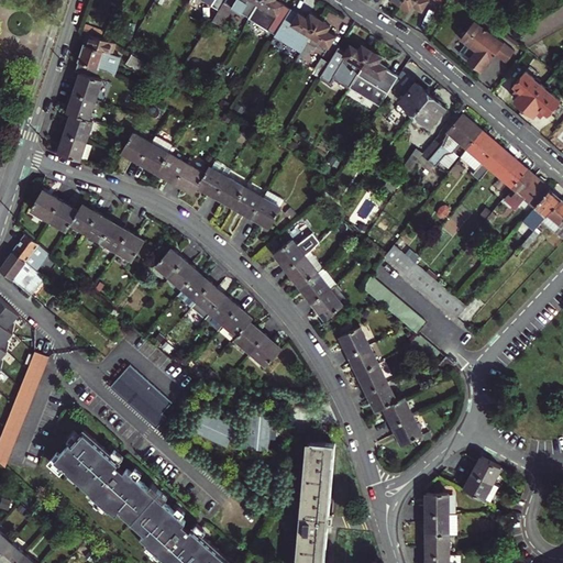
[(205,0),(221,10),(227,0),(205,0)]
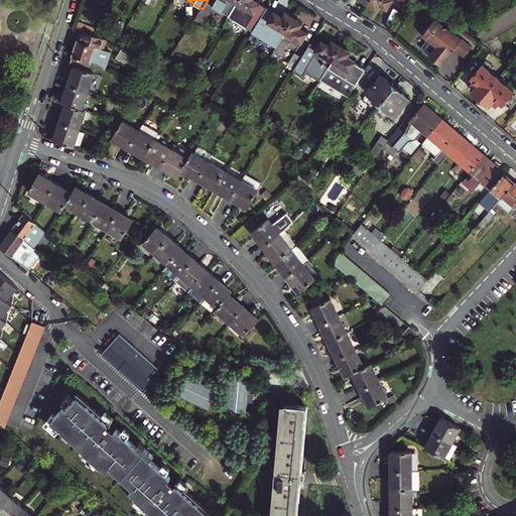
[(205,21),(214,6),(231,16),(240,0),(208,0),(203,9),(196,19),(201,22),(205,21)]
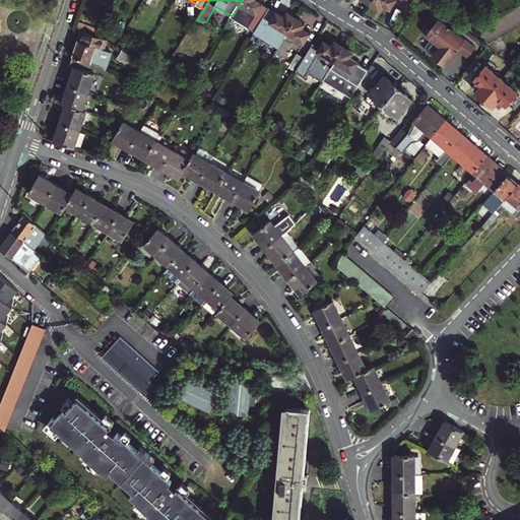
[(242,0),(233,16),(232,17),(254,30),(269,7),(257,0),(242,0)]
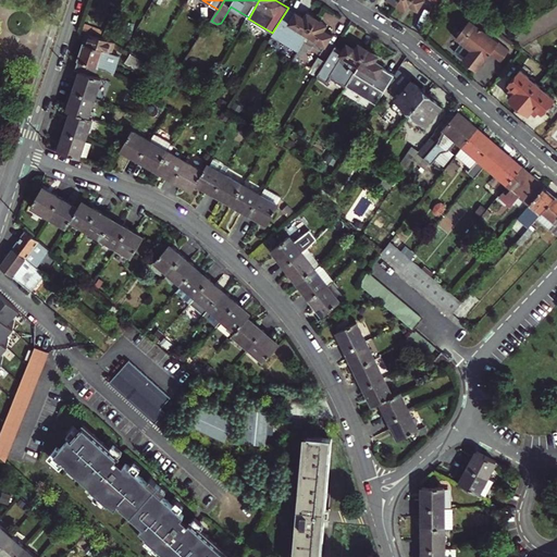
[(399,0),(397,3),(408,9),(411,4),(420,10),(425,0),(399,0)]
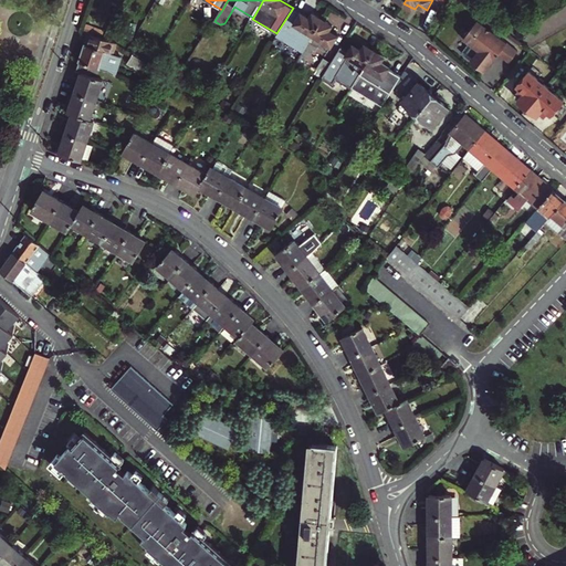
[(308,41),(323,19),(313,12),(310,17),(293,8),(276,33),(303,50),(308,41)]
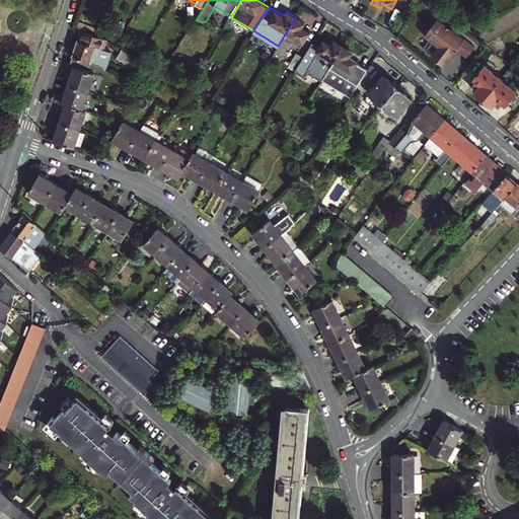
[(305,22),(296,17),(283,38),(286,39),(287,38),(301,46),(310,31),(302,26),(305,22)]
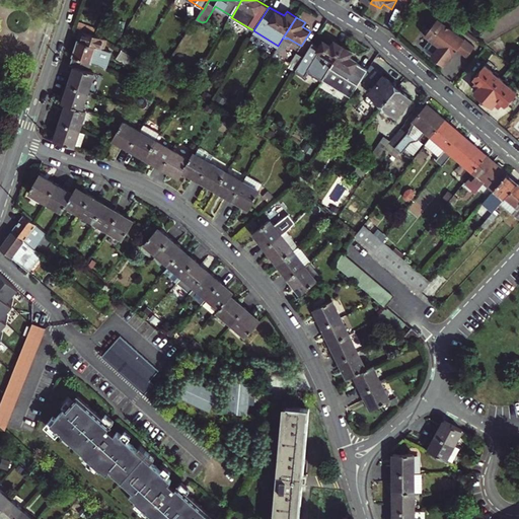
[(425,25),(426,30),(424,34),(429,39),(423,47),(433,54),(432,55),(444,65),(457,48),(467,55),(474,46),(437,17),(430,25),(425,25)]
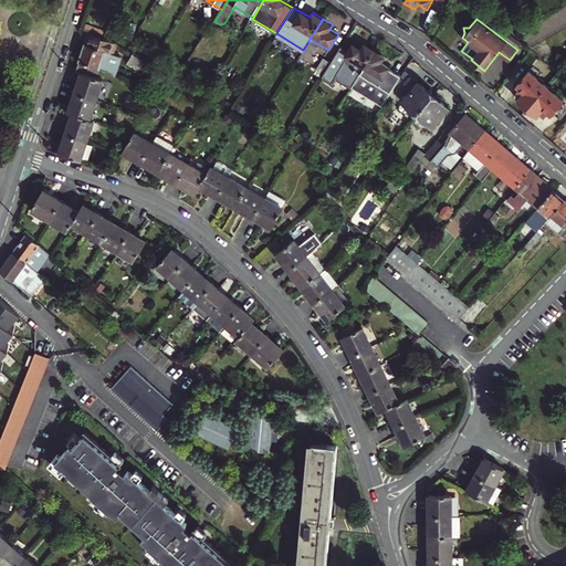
[(80,61),(91,64),(107,70),(115,74),(121,56),(113,53),(116,43),(115,42),(90,33),(80,61)]
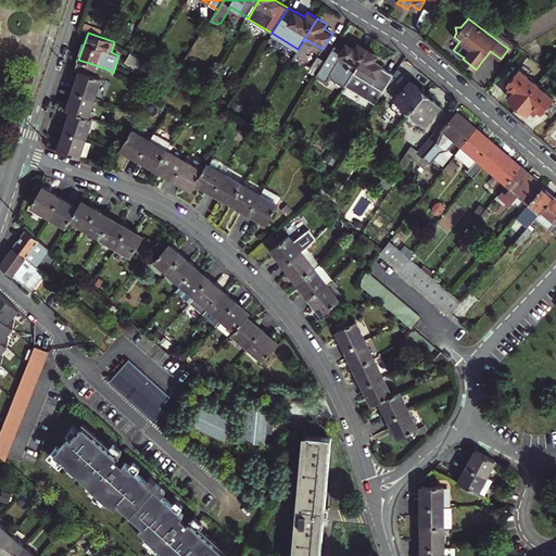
[(336,46),(326,61),(319,72),(317,75),(327,81),(330,75),(345,85),(368,49),(358,43),(356,48),(348,43),(344,50),(336,46)]
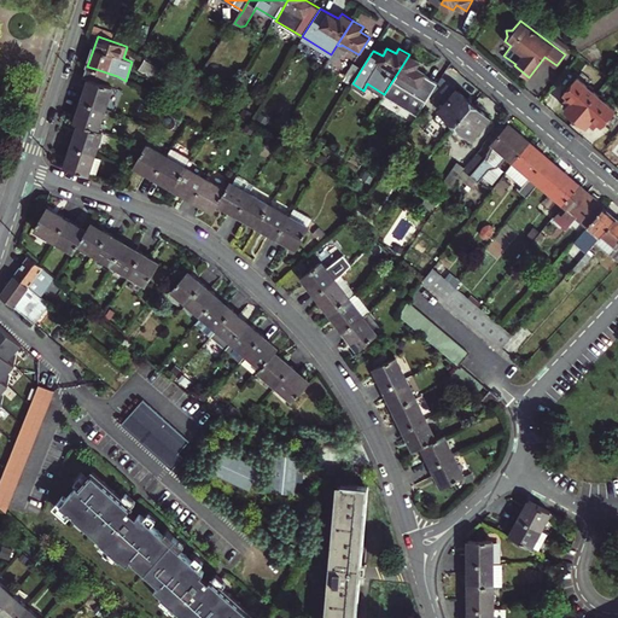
[(425,74),(426,73),(417,66),(420,60),(409,54),(384,94),(418,115),(427,98),(438,81),(425,74)]
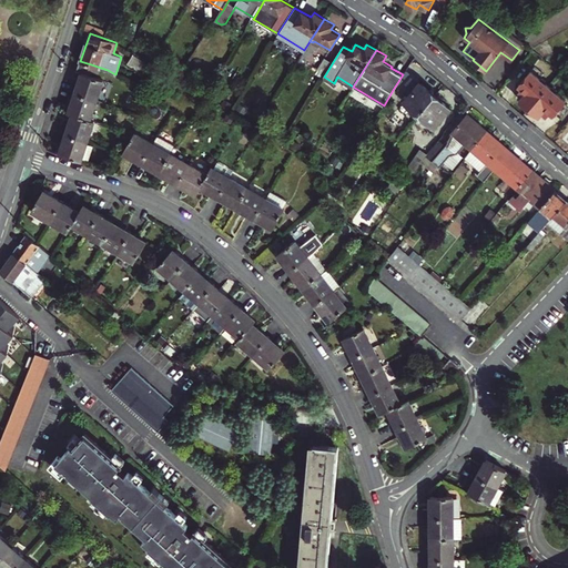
[(162,71),(133,53),(129,62),(156,80),(162,71)]
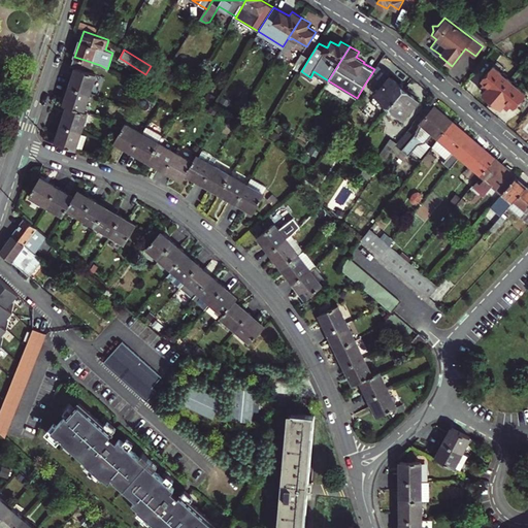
[(303,54),(296,64),(303,68),(309,58),(303,54)]
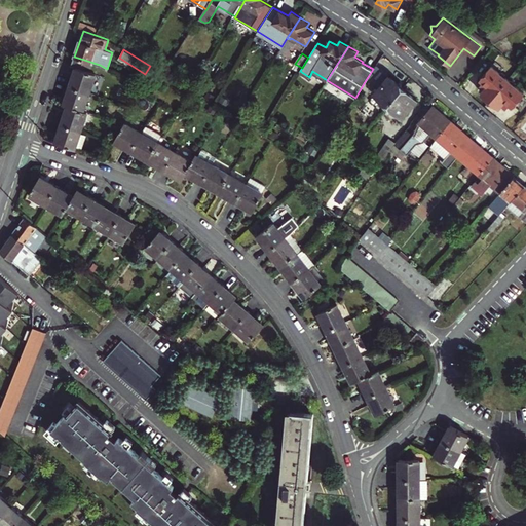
[(72,65),(77,66),(81,68),(84,60),(74,57),(72,65)]
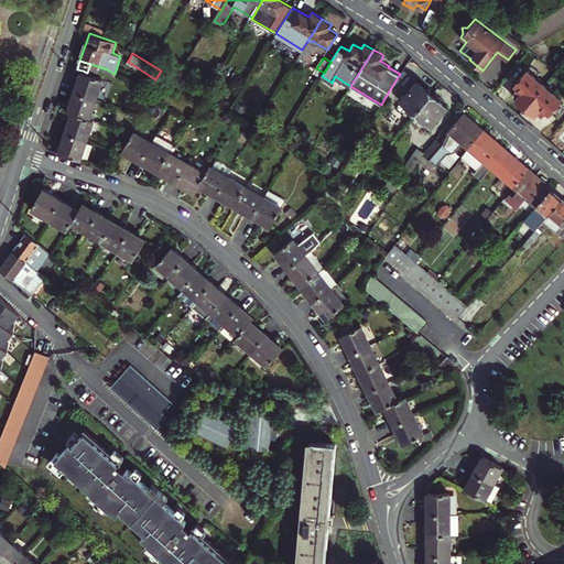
[(546,110),(550,114),(563,98),(529,69),(516,84),(519,86),(516,90),(521,95),(518,98),(527,106),(535,114),(539,110),(543,114),(546,110)]
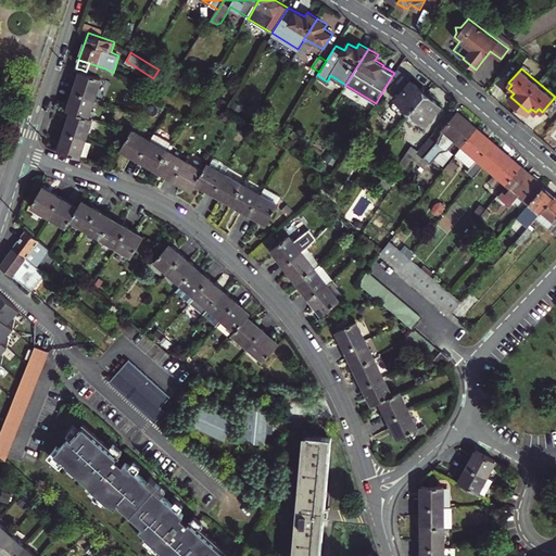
[(81,70),(74,91),(95,99),(101,78),(86,72),(81,70)]
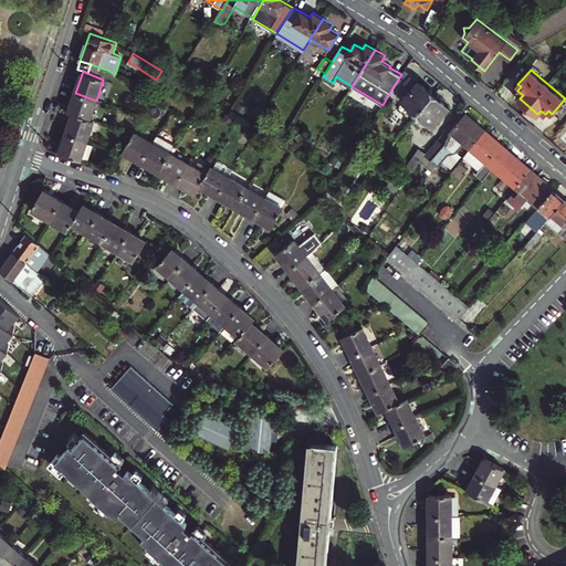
[(420,83),(408,73),(396,86),(408,96),(405,101),(419,114),(422,109),(435,95),(420,82),(420,83)]
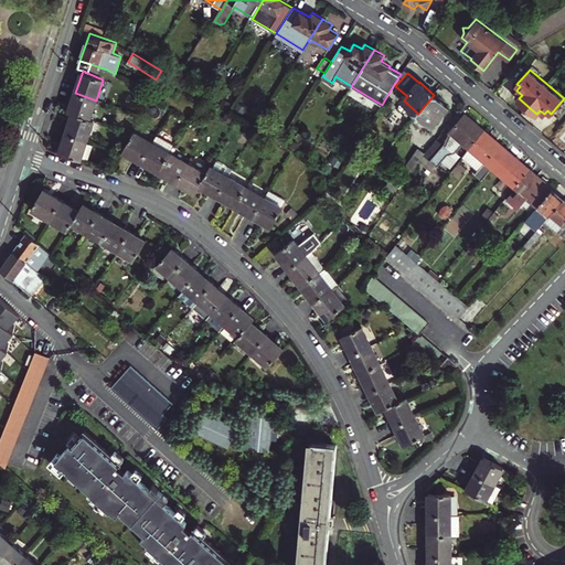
[(67,113),(71,114),(89,120),(96,100),(75,93),(67,113)]
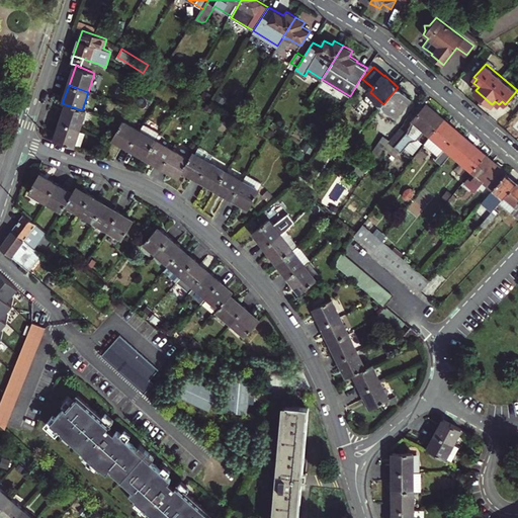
[(386,100),(383,104),(397,115),(411,98),(398,87),(386,100)]
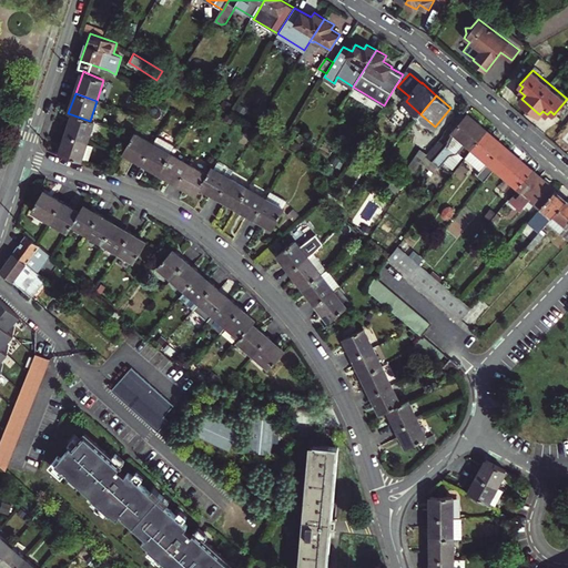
[(71,114),(64,134),(87,143),(93,122),(90,121),(71,114)]
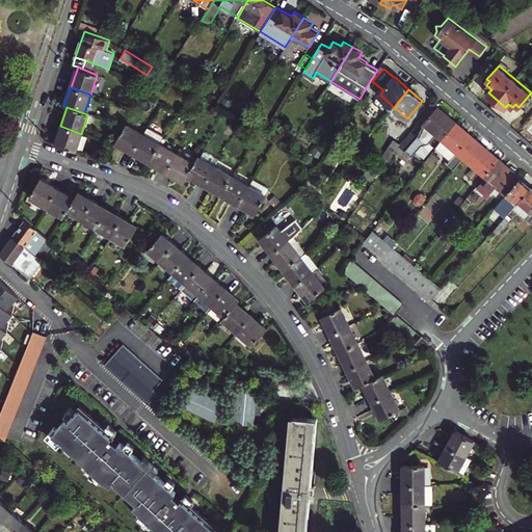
[(436,135),(443,140),(456,124),(437,108),(424,124),(418,135),(404,152),(399,147),(395,153),(406,163),(422,147),(428,144),(436,135)]
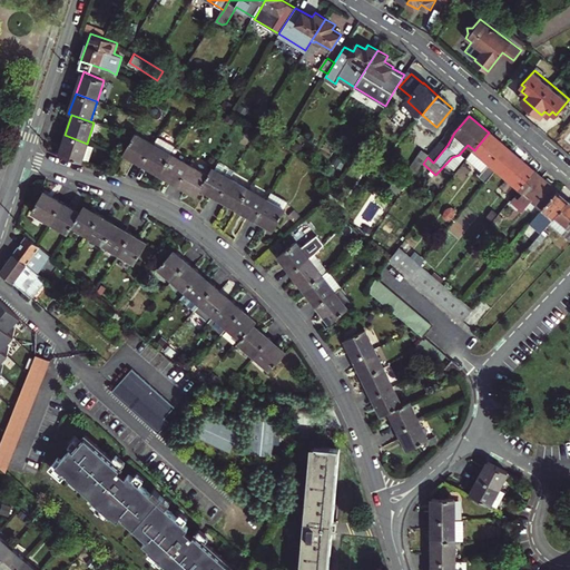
[(489,133),(474,150),(468,158),(483,172),(479,175),(487,182),(498,169),(512,153),(489,133)]
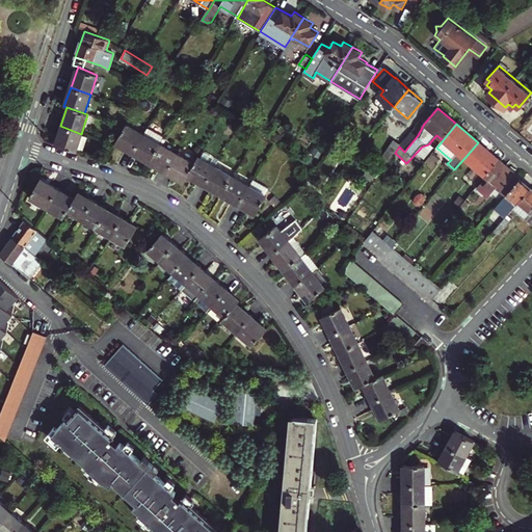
[(134,153),(144,135),(127,125),(115,142),(134,153)]
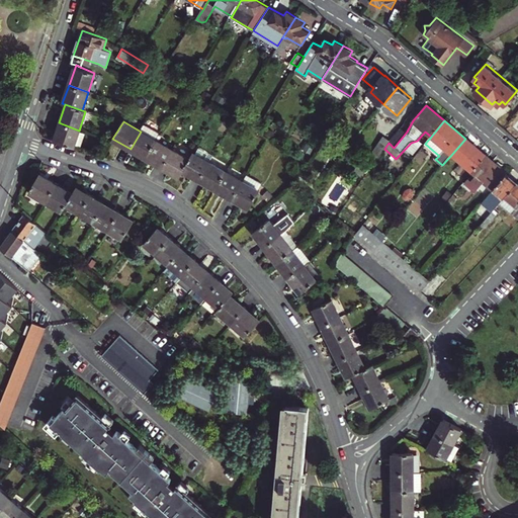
[(59,122),(52,143),(72,149),(79,131),(59,122)]
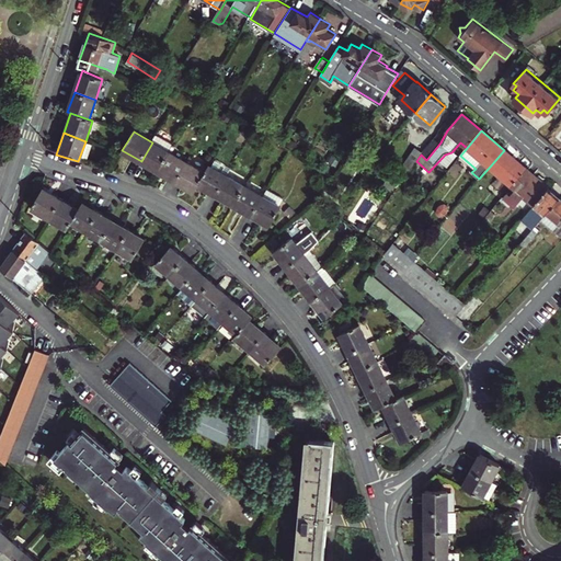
[(163,163),(170,152),(174,146),(156,136),(152,142),(141,161),(159,172),(163,163)]
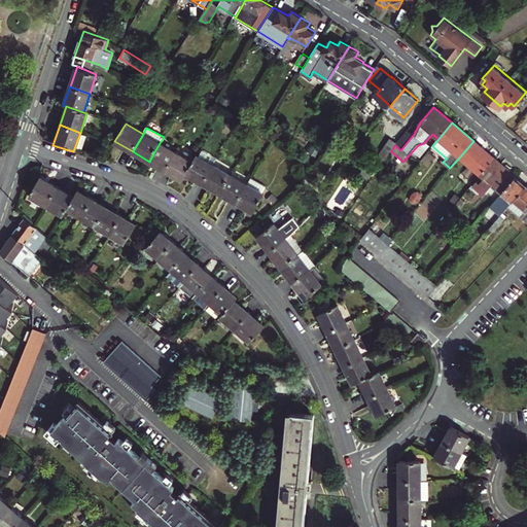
[(385,160),(396,142),(390,138),(379,155),(385,160)]
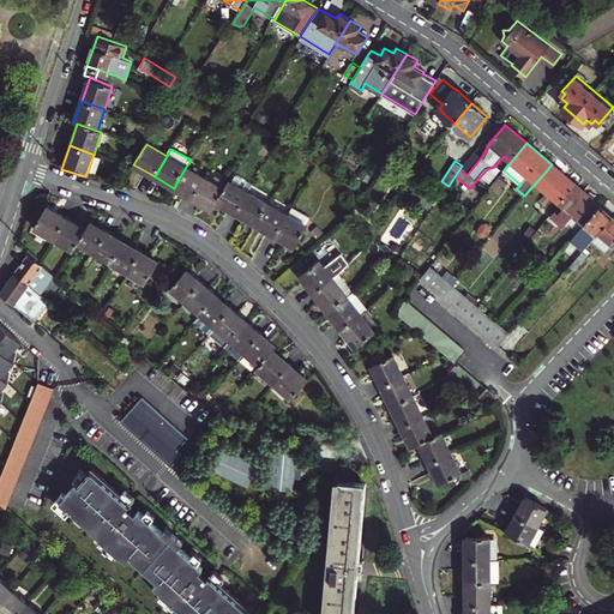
[(552,164),(536,182),(560,204),(577,185),(552,164)]
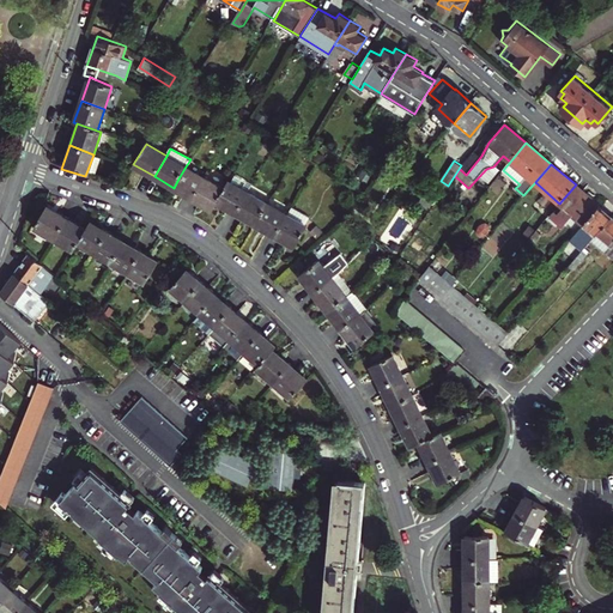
[(193,199),(205,177),(186,167),(178,178),(174,188),(193,199)]
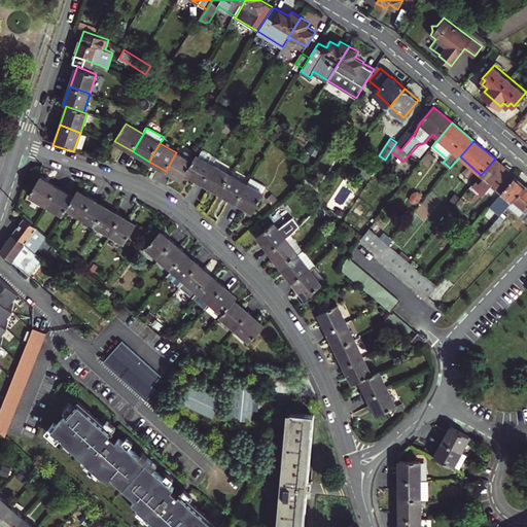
[(186,173),(192,163),(176,152),(166,171),(182,180),(186,173)]
